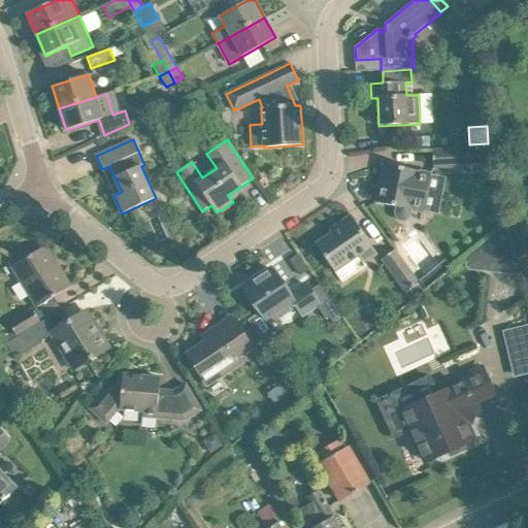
[(433,150),(433,167),(470,165),(471,173),(492,172),(491,147),(463,149),(433,150)]
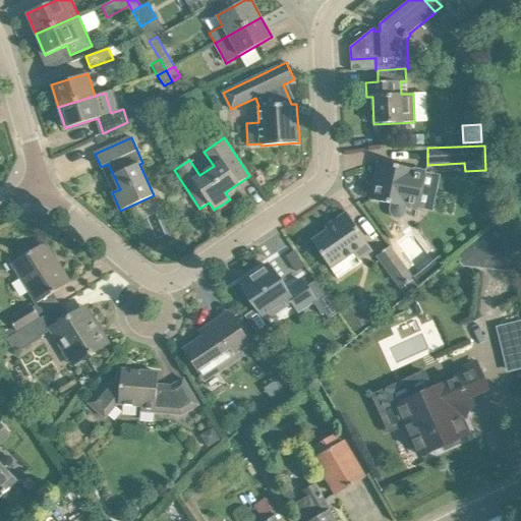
[(157,167),(164,177),(173,171),(166,161),(157,167)]
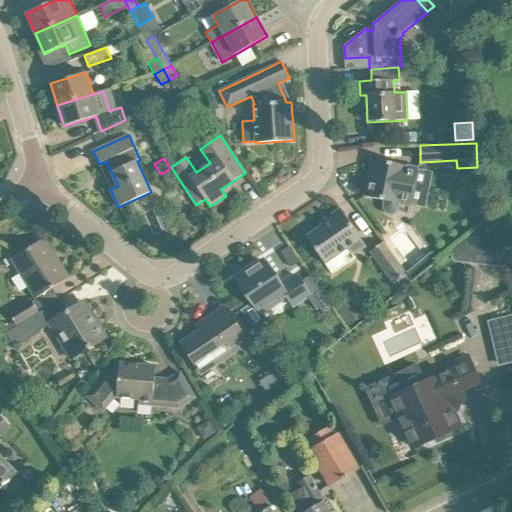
[(398,207),(399,203),(410,205),(415,184),(424,186),(427,175),(423,171),(418,170),(418,168),(408,166),(372,159),(364,196),(384,200),(383,205),(383,209),(385,212),(389,214),(393,214),(396,212),(398,207)]
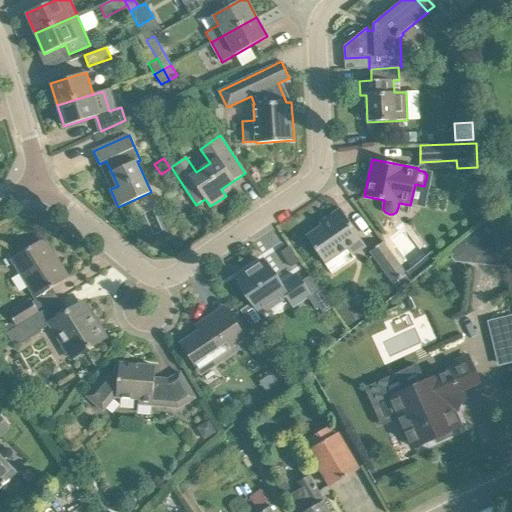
[(306,237),(324,264),(332,274),(354,258),(352,255),(366,246),(340,209),(328,217),(330,220),(306,237)]
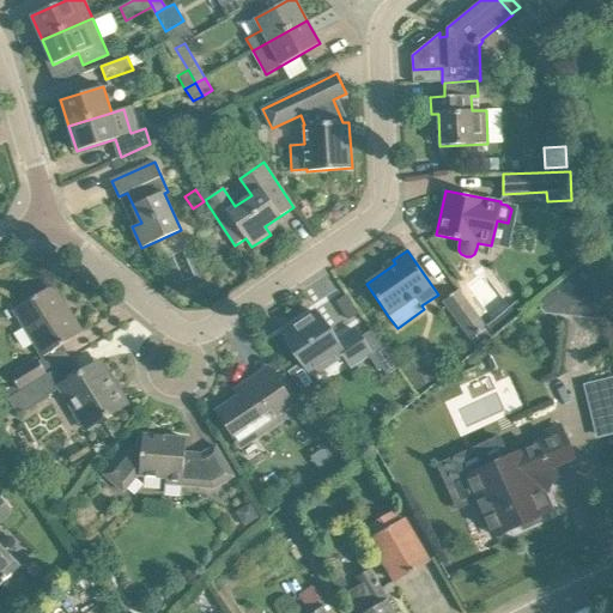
[(577,269),(548,293),(565,314),(590,317),(577,269)]
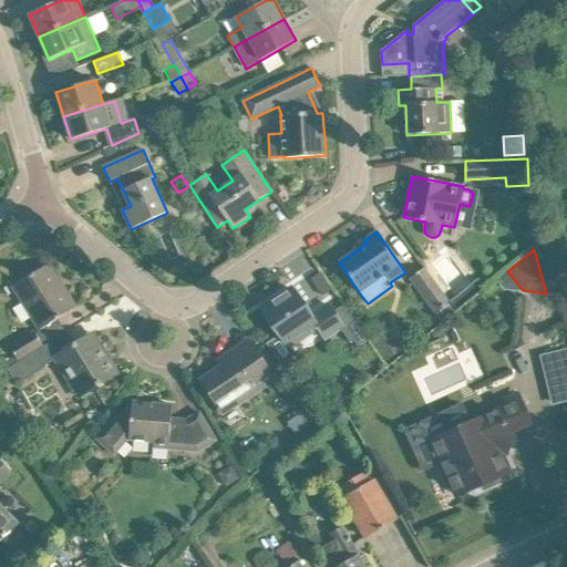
[(12,287),(39,331),(76,307),(50,264),(12,287)]
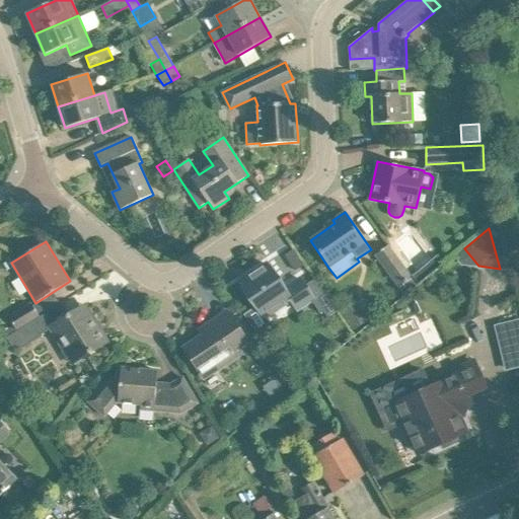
[(399,287),(401,286),(413,278),(412,276),(388,245),(375,254),(399,287)]
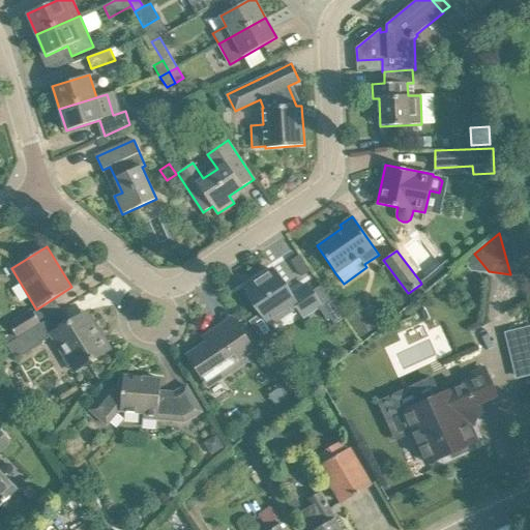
[(320,306),(319,305),(311,292),(305,285),(289,295),(271,269),(245,287),(263,312),(248,321),(262,342),(276,332),(271,324),(297,307),(303,317),(318,307),(320,306)]
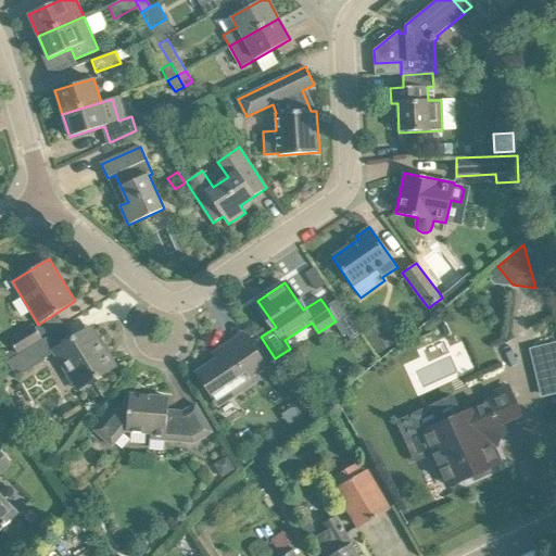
[(336,321),(333,323),(342,336),(346,333),(351,340),(361,333),(338,299),(326,306),(335,320),(336,321)]
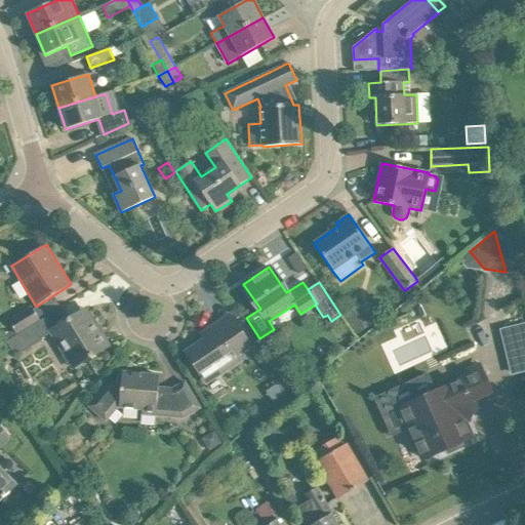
[(9,321),(13,329),(16,334),(40,320),(32,308),(9,321)]
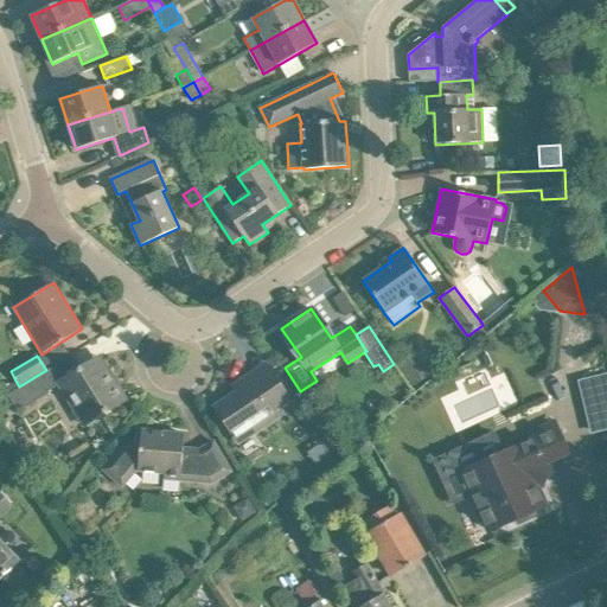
[(69,400),(71,397),(88,423),(106,413),(126,400),(115,382),(112,383),(97,358),(58,383),(69,400)]
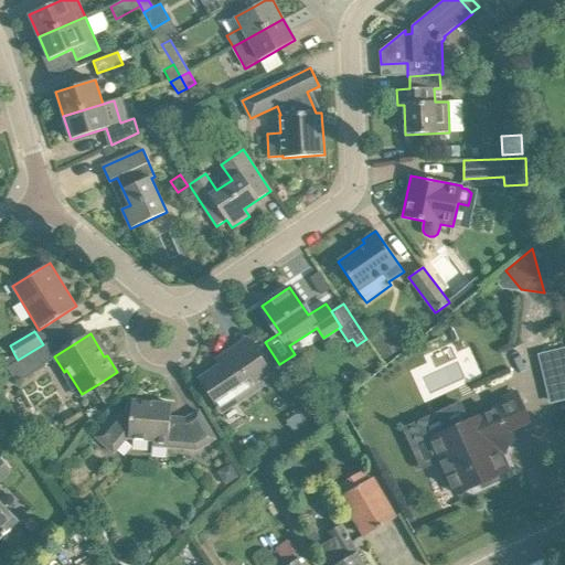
[(222,365),(202,379),(219,404),(223,412),(236,402),(257,387),(254,384),(269,373),(251,345),(235,356),(232,350),(219,359),(222,365)]
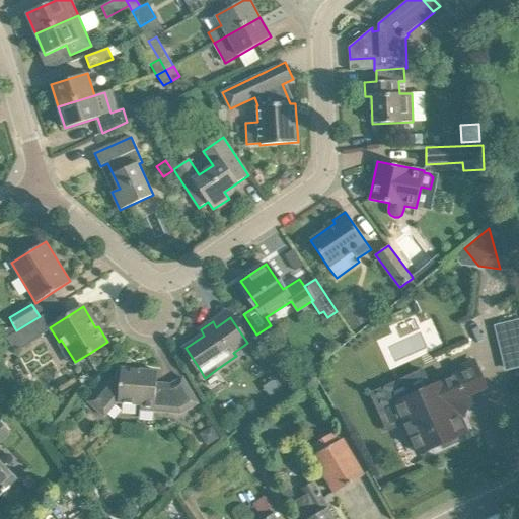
[(31,321),(6,338),(15,352),(41,336),(31,321)]
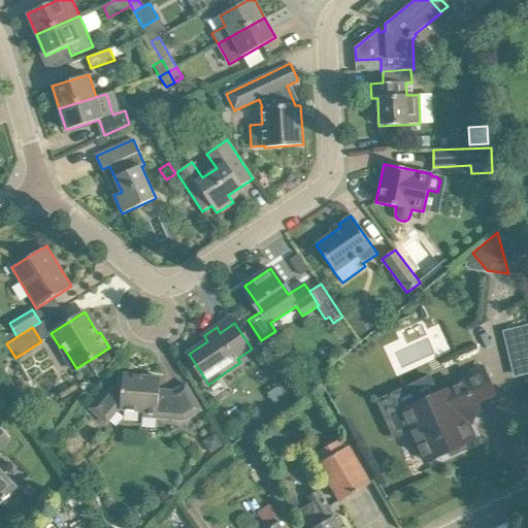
[(527,354),(512,358),(516,380),(527,376),(527,354)]
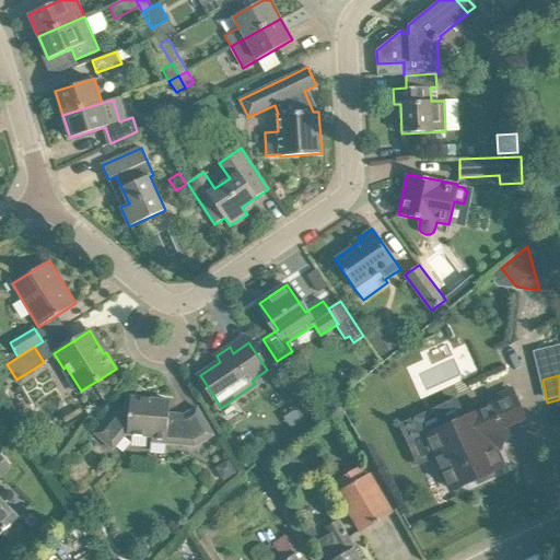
[(428,435),(420,417),(401,426),(419,464),(436,456),(452,489),(476,478),(478,482),(491,477),(490,471),(502,466),(493,446),(496,447),(503,429),(500,428),(523,418),(511,389),(490,399),(493,407),(479,415),(478,413),(464,420),(428,435)]
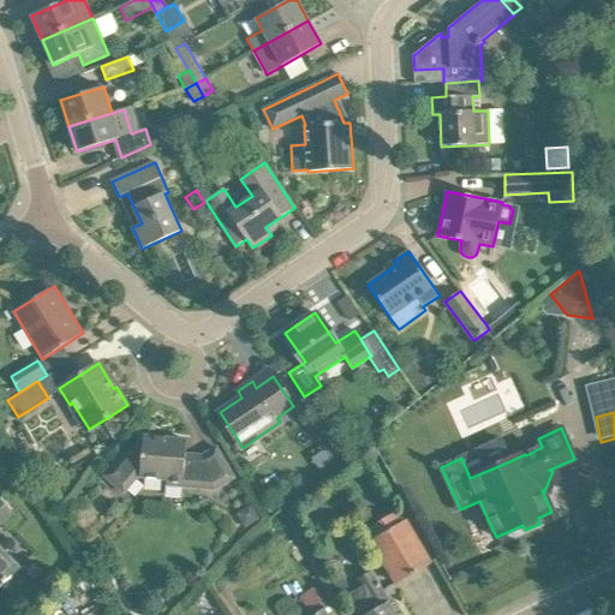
[(185,454),(186,440),(144,436),(142,452),(127,451),(105,476),(124,493),(138,478),(166,479),(166,485),(215,489),(234,478),(228,469),(216,448),(202,455),(185,454)]
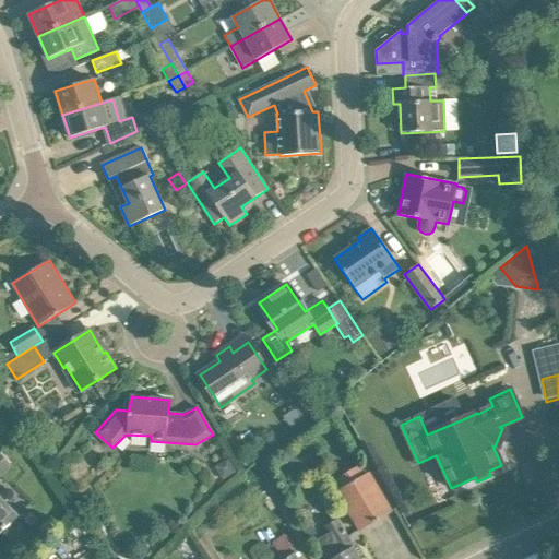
[(0,462),(3,459),(0,454),(0,533),(18,516),(0,498),(0,462)]
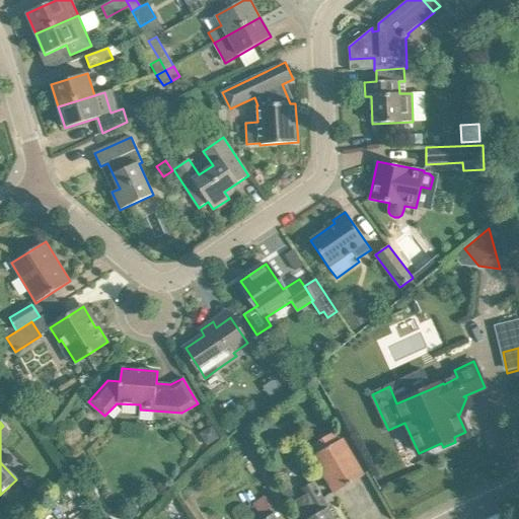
[(199,433),(206,445),(219,438),(212,426),(199,433)]
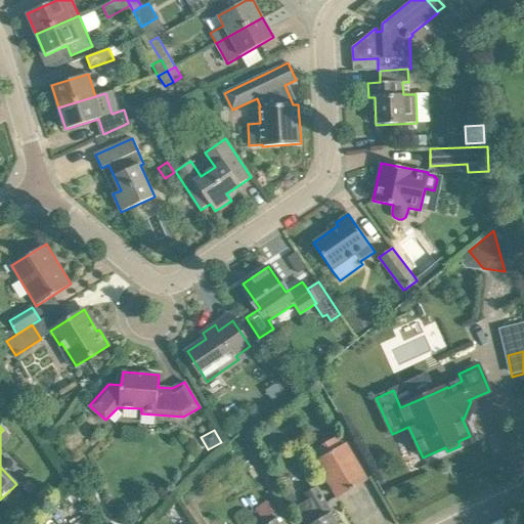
[(316,461),(339,497),(366,480),(345,443),(340,446),(335,438),(316,448),(321,457),(316,461)]
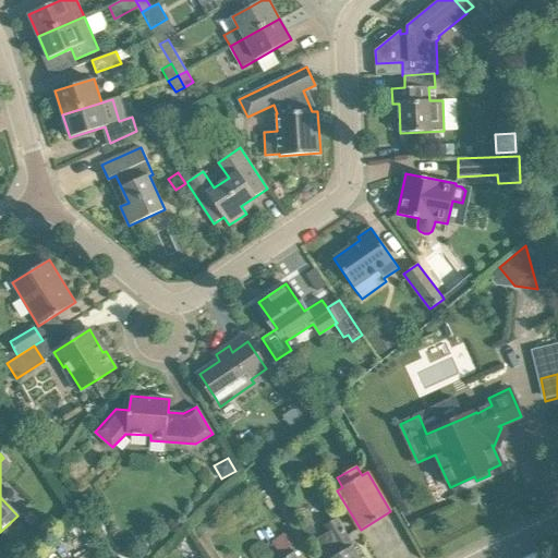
[(317,538),(328,557),(360,557),(337,519),(326,525),(329,532),(317,538)]
